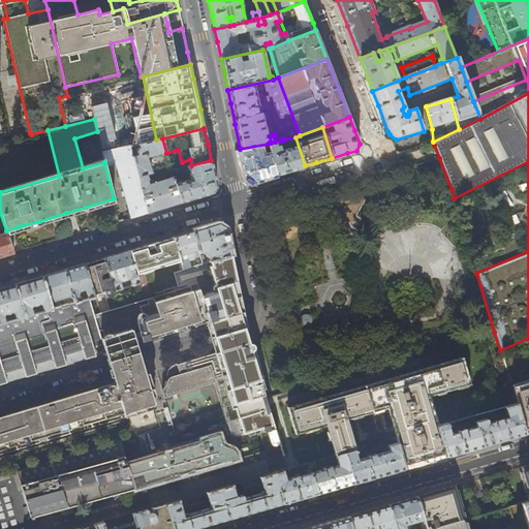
[(296,137),(284,139),(286,148),(283,149),(282,150),(282,152),(282,153),(279,154),(279,151),(278,147),(280,147),(282,145),(281,141),(275,142),(271,143),(268,144),(277,175),(289,170),(305,165),(296,137)]
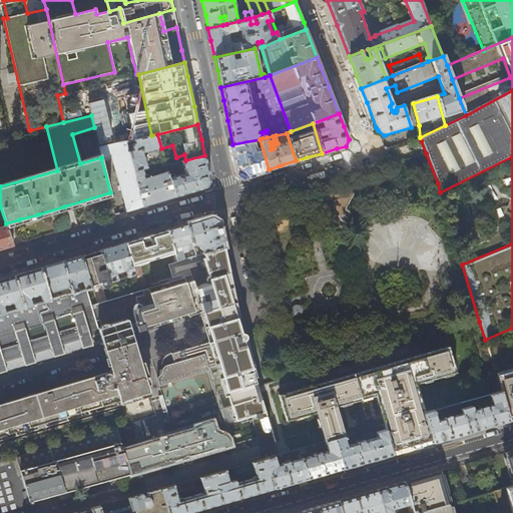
[(161,148),(157,134),(151,135),(133,139),(134,142),(133,142),(131,145),(133,149),(128,151),(143,206),(159,201),(175,196),(170,178),(168,171),(144,178),(141,169),(146,167),(165,161),(161,148)]
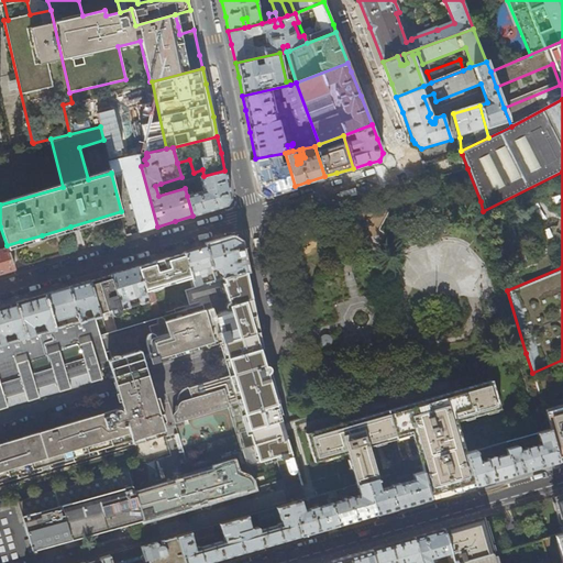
[(285,153),(255,158),(258,174),(262,189),(269,194),(282,189),(295,186),(285,153)]
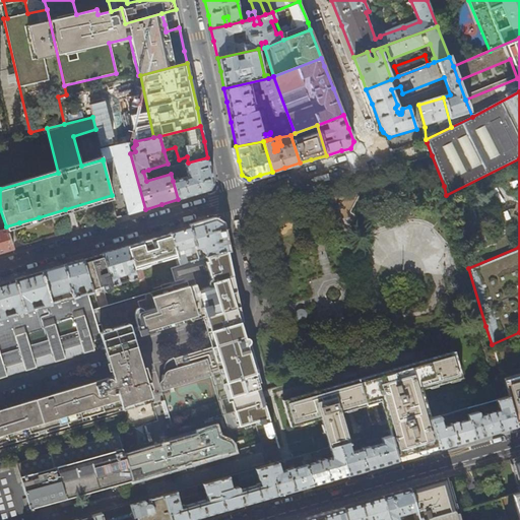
[(100,149),(103,159),(103,160),(116,156),(116,165),(129,214),(133,212),(145,209),(130,153),(127,143),(100,149)]
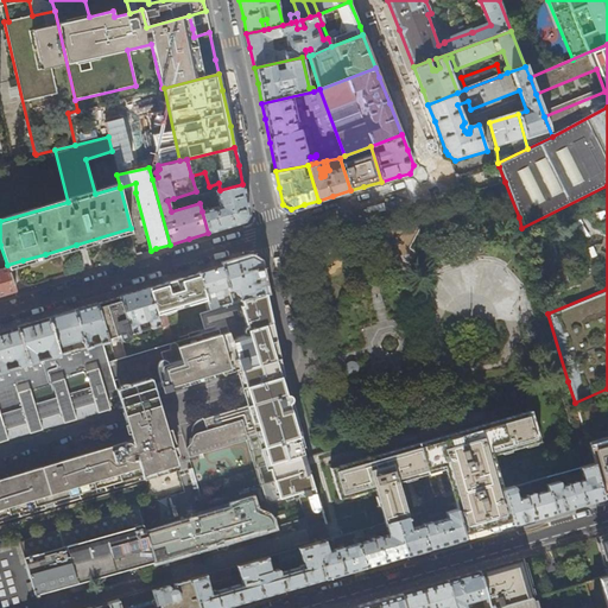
[(245,194),(242,184),(220,190),(215,191),(220,207),(202,211),(208,233),(225,228),(245,222),(249,215),(245,194)]
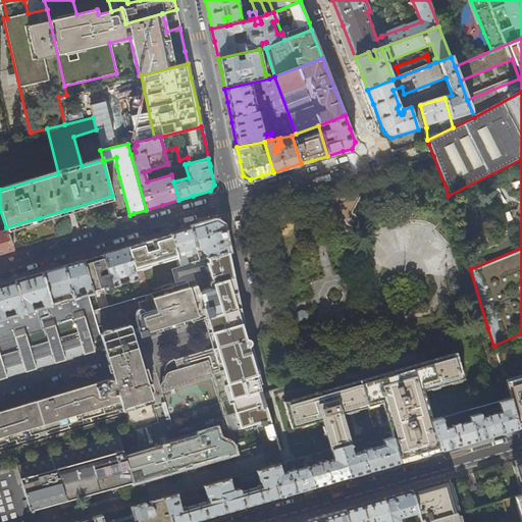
[(191,228),(197,250),(205,248),(208,258),(228,252),(223,225),(220,223),(216,220),(204,224),(191,228)]
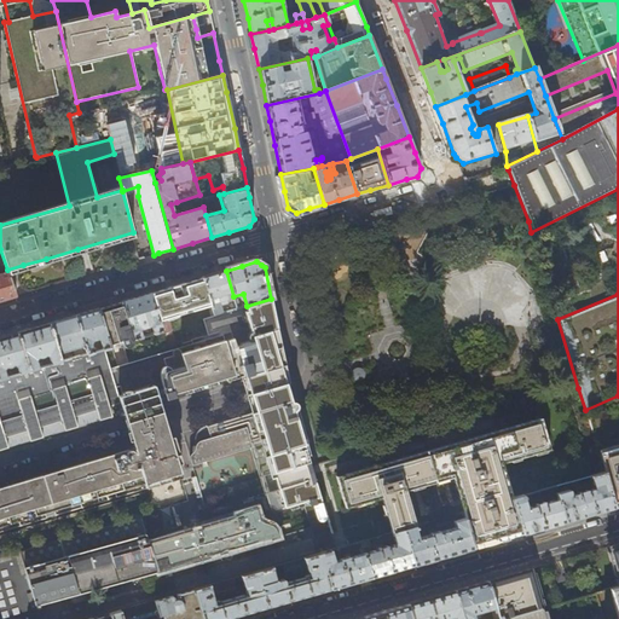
[(7,271),(0,273),(0,300),(16,296),(7,271)]
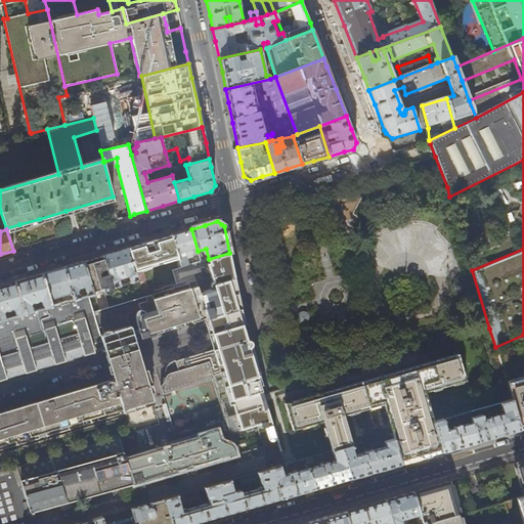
[(181,232),(172,235),(178,254),(179,257),(179,258),(182,267),(189,265),(187,258),(199,254),(198,251),(191,229),(181,232)]
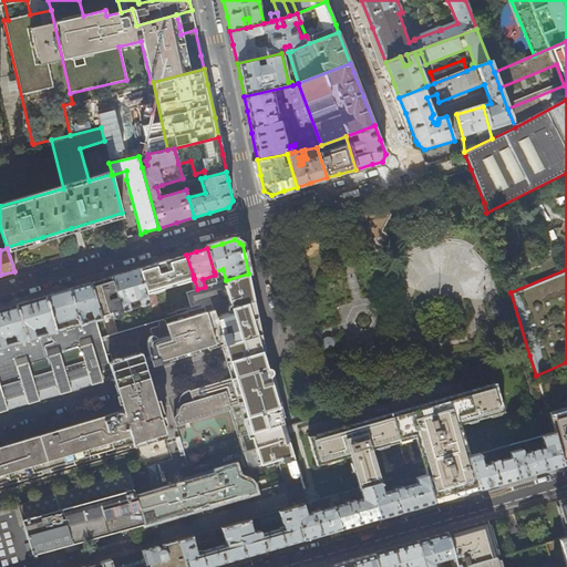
[(146,294),(194,279),(194,278),(193,275),(186,255),(175,258),(151,265),(137,268),(146,294)]
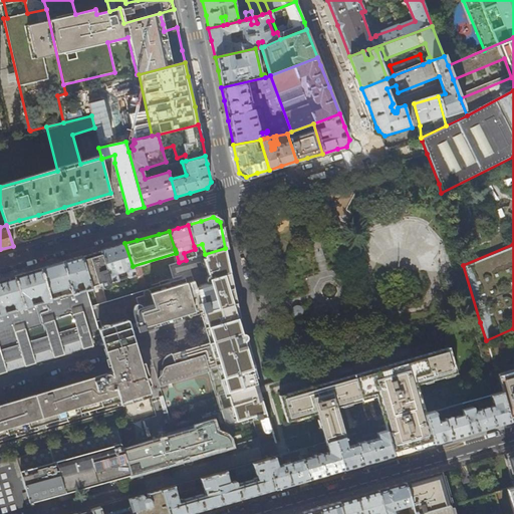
[(133,266),(124,243),(113,247),(101,251),(111,282),(118,280),(116,273),(125,270),(127,277),(136,275),(133,266)]
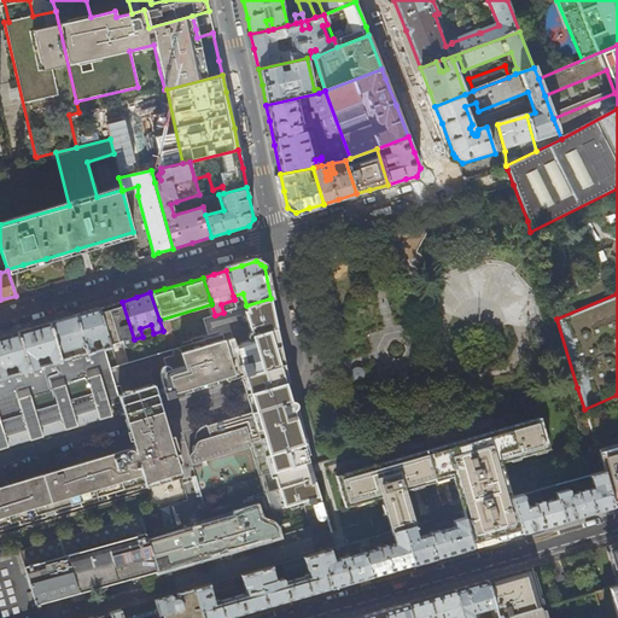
[(244,372),(245,377),(246,380),(249,390),(254,407),(255,410),(242,414),(250,444),(260,476),(274,472),(275,476),(285,472),(310,465),(293,410),(295,409),(296,408),(297,407),(296,404),(295,402),(291,401),(291,400),(290,396),(286,385),(285,379),(281,369),(280,366),(278,357),(283,355),(270,298),(246,305),(245,305),(255,339),(252,340),(235,345),(244,372)]
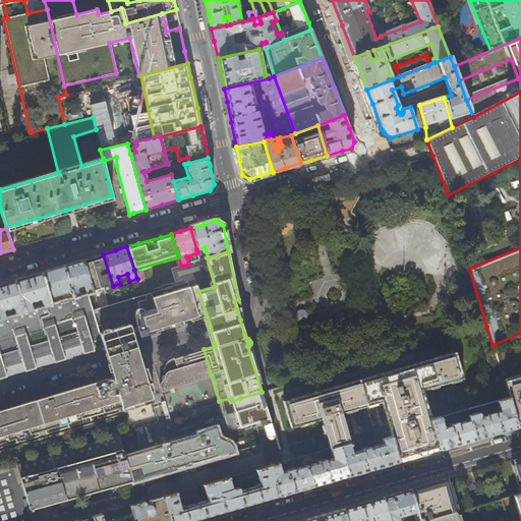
[(113,286),(103,254),(94,256),(82,259),(93,292),(102,289),(101,287),(103,286),(104,289),(112,286),(113,286)]
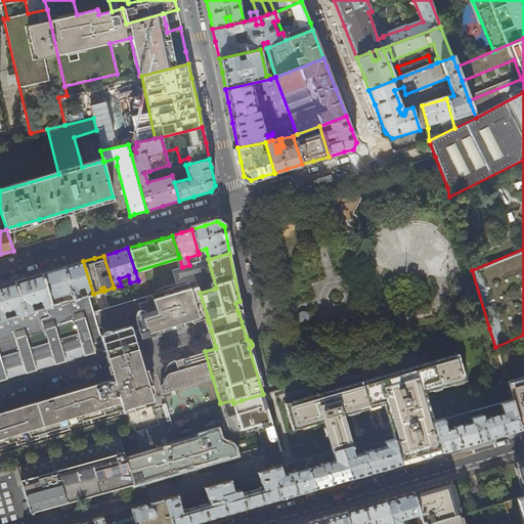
[(75,264),(63,267),(74,300),(78,298),(76,291),(77,288),(82,287),(85,288),(87,296),(88,295),(93,294),(83,261),(75,264)]
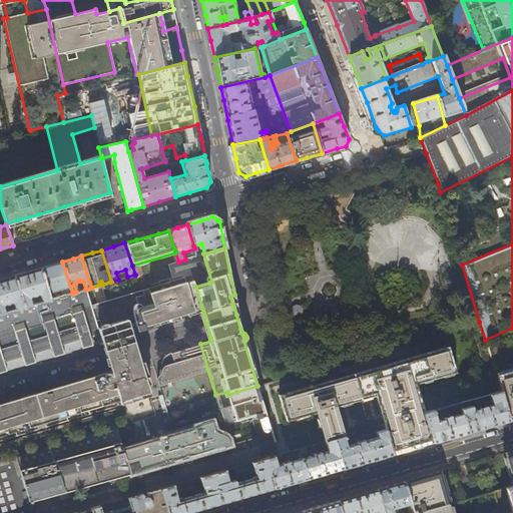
[(52,265),(41,269),(48,293),(61,289),(63,296),(66,296),(72,294),(62,262),(52,265)]
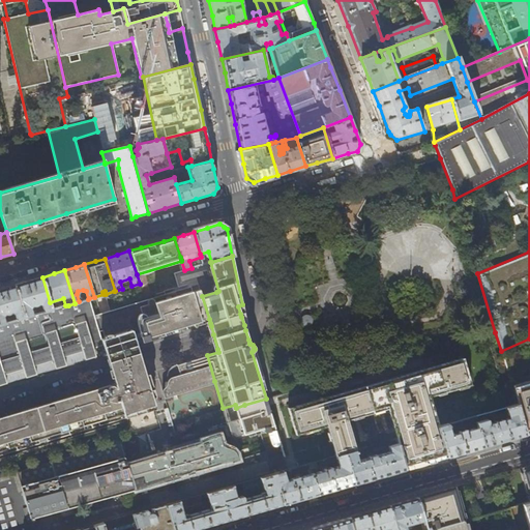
[(188,285),(184,271),(178,272),(182,287),(188,285)]
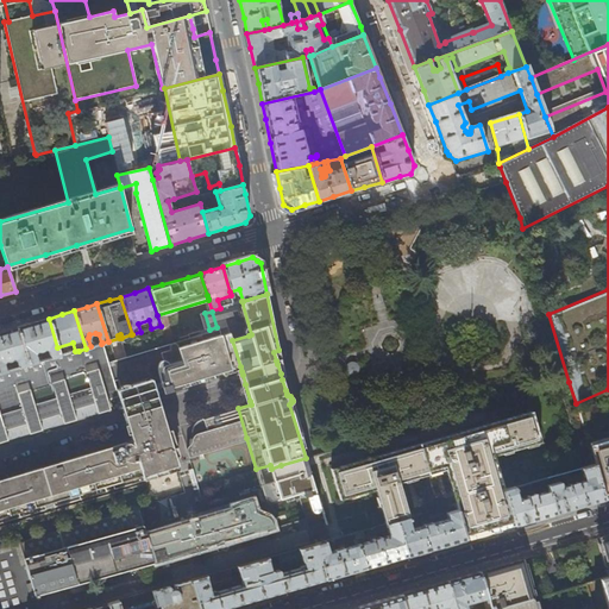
[(35,322),(17,328),(29,365),(38,363),(36,353),(37,352),(39,353),(42,352),(44,351),(45,350),(49,351),(51,358),(60,356),(57,347),(49,319),(35,322)]
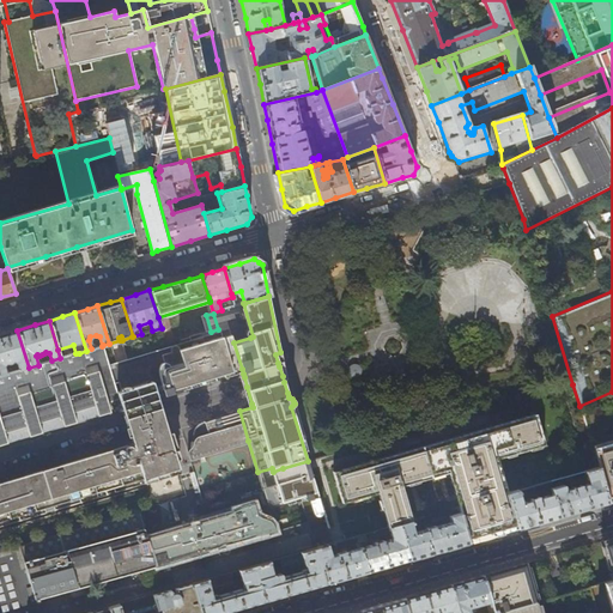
[(2,334),(0,334),(0,376),(6,375),(4,366),(5,364),(7,365),(10,365),(11,364),(12,363),(13,360),(17,362),(17,364),(10,366),(12,372),(29,368),(17,331),(2,334)]
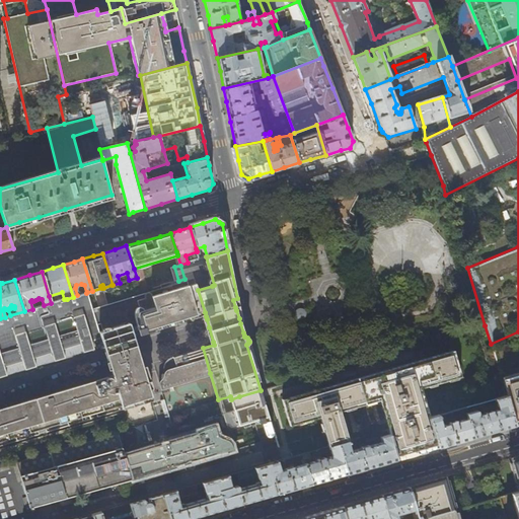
[(198,314),(189,285),(187,286),(186,282),(179,284),(189,316),(198,314)]
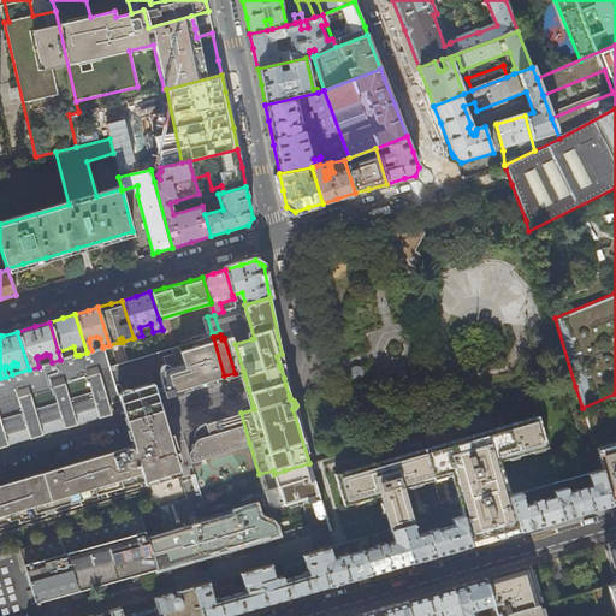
[(213,337),(193,343),(191,339),(181,343),(182,345),(178,347),(190,386),(208,381),(224,375),(213,337)]
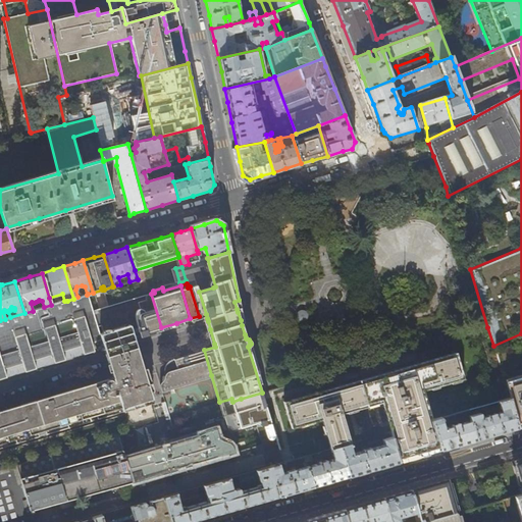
[(93,311),(88,294),(87,295),(77,297),(73,299),(67,301),(83,346),(87,344),(101,340),(93,311)]
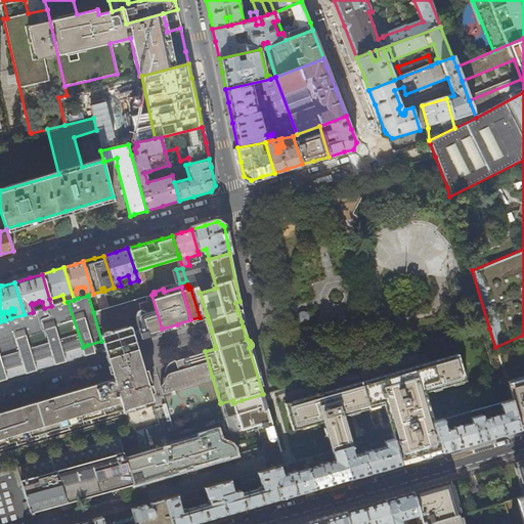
[(162,329),(151,295),(93,312),(101,341),(132,332),(135,332),(139,331),(141,339),(149,337),(148,333),(162,329)]
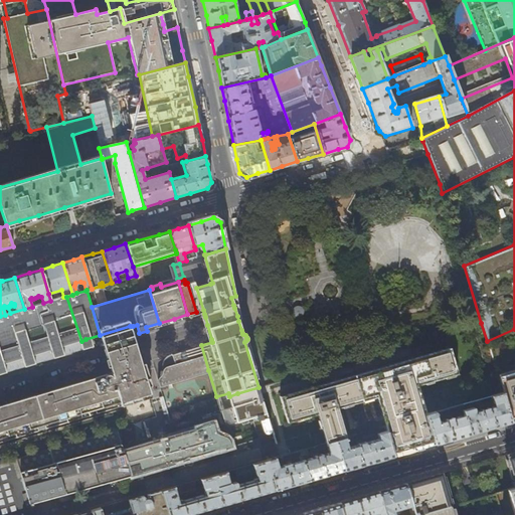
[(81,341),(66,297),(63,297),(50,301),(43,303),(32,307),(47,351),(76,342),(81,341)]
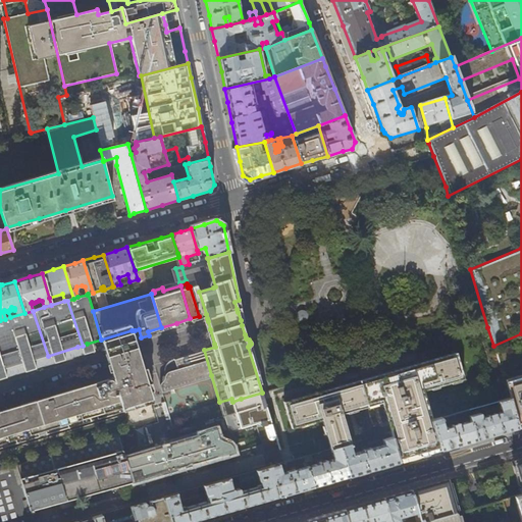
[(48,356),(33,311),(24,313),(10,317),(5,319),(0,320),(0,346),(7,367),(41,358),(48,356)]
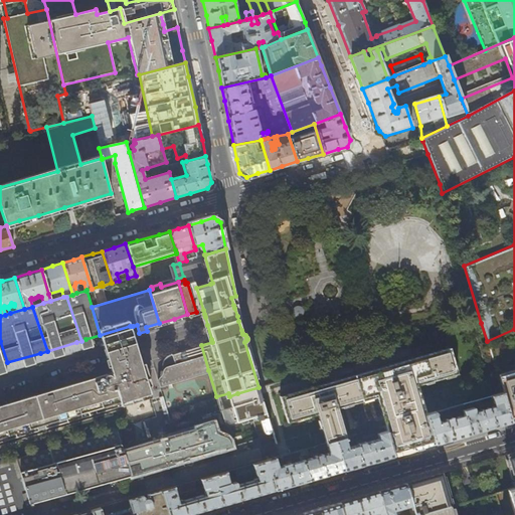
[(111,341),(133,335),(130,326),(100,335),(103,344),(111,341)]
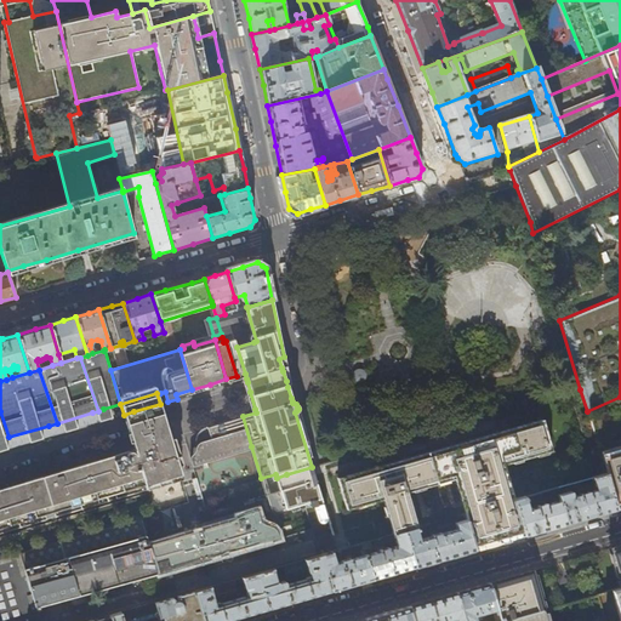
[(620,397),(587,411),(605,473),(616,510),(620,507),(620,397)]
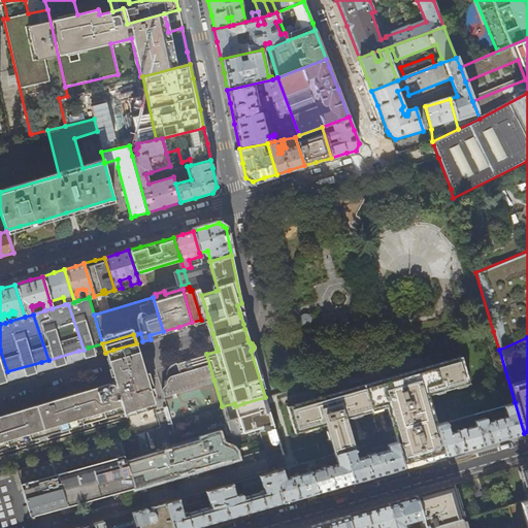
[(107,359),(138,350),(136,343),(113,350),(105,353),(107,359)]
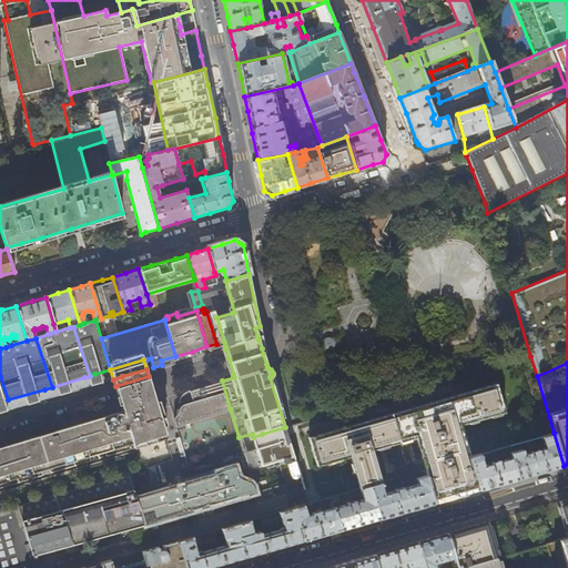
[(150,382),(149,376),(115,386),(117,392),(121,404),(153,394),(150,382)]
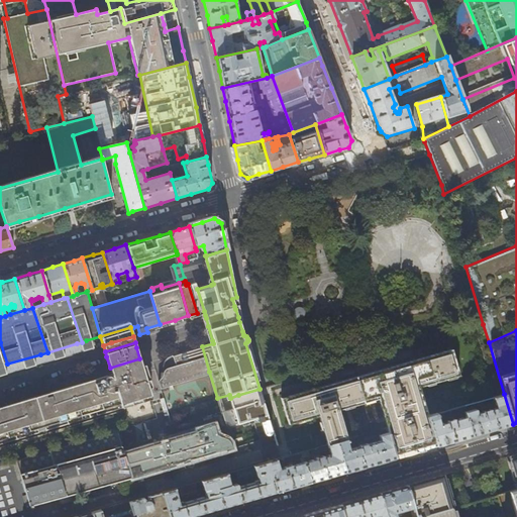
[(168,380),(174,378),(175,382),(209,372),(202,346),(199,347),(184,352),(179,353),(173,355),(171,356),(168,358),(167,358),(165,360),(164,363),(164,367),(168,380)]
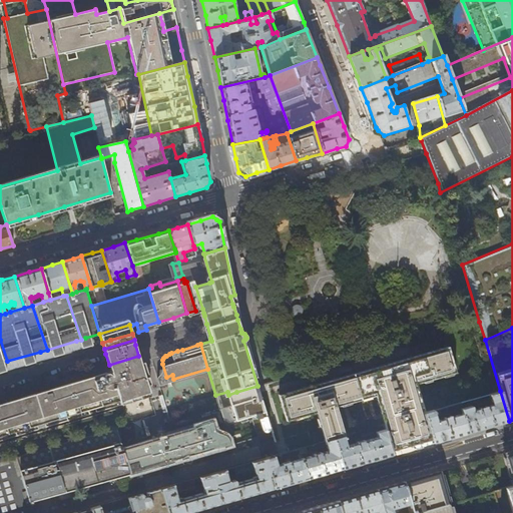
[(382,425),(384,431),(392,454),(433,443),(424,413),(418,395),(416,396),(413,385),(455,373),(448,347),(279,395),(286,422),(316,414),(324,442),(333,440),(342,437),(343,437),(335,408),(376,396),(381,413),(380,414),(382,425)]
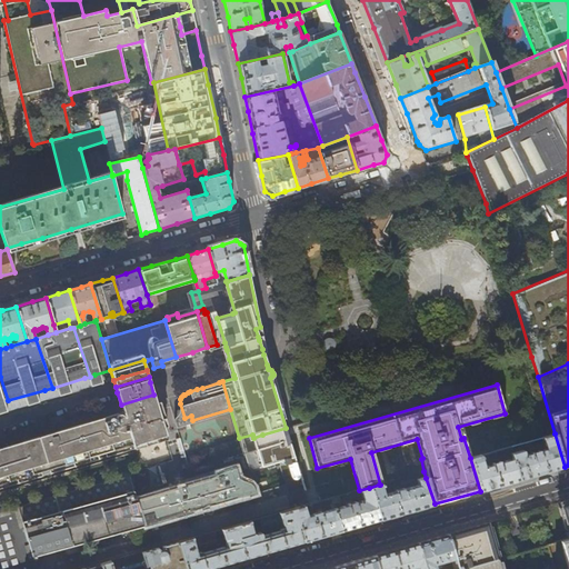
[(141,406),(156,401),(153,395),(121,405),(123,411),(133,408),(141,406)]
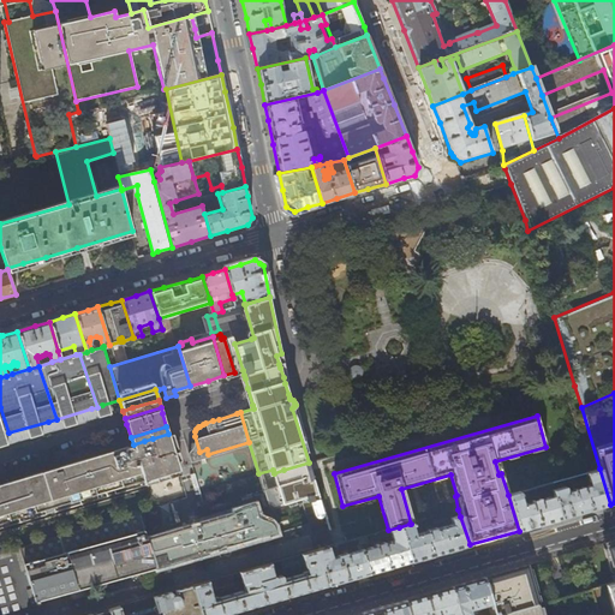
[(144,441),(150,460),(153,466),(157,481),(167,478),(167,473),(179,470),(168,434),(153,439),(144,441)]
